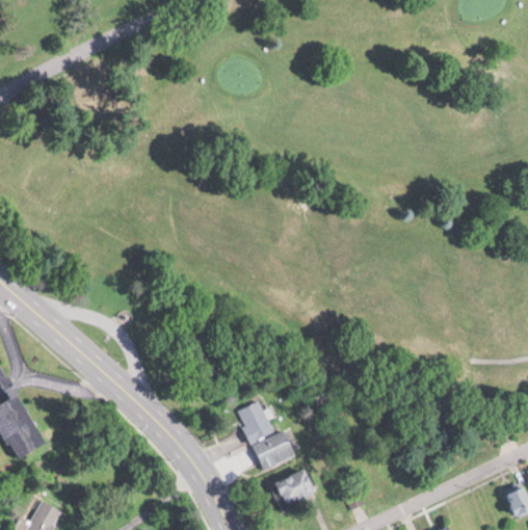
[(0,382),(2,381),(11,399),(0,404),(0,424),(18,460),(45,446),(0,355),(0,382)]
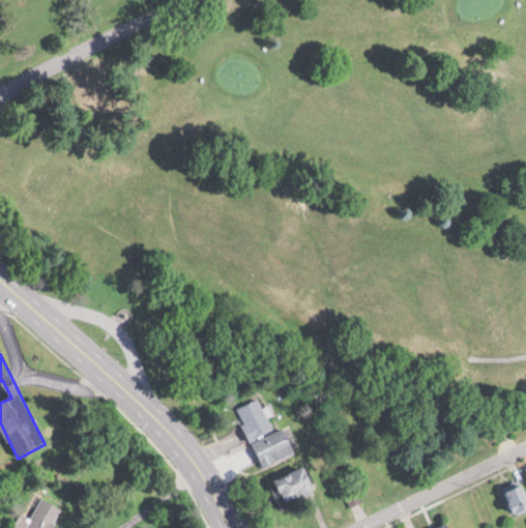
[(249,393),(314,478),(280,503),(216,412),(249,393)]
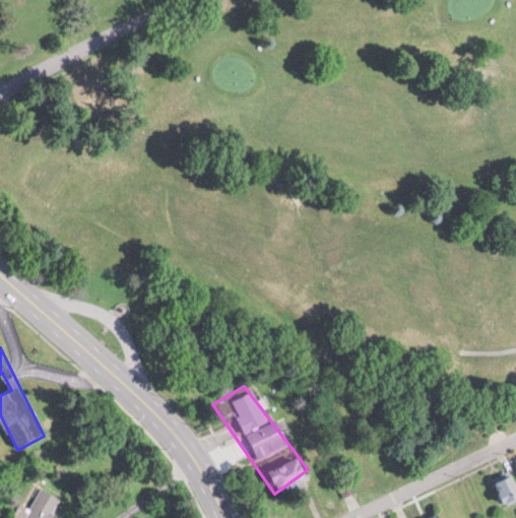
[(494,482),(505,507),(515,502),(515,483),(512,474),(494,482)]
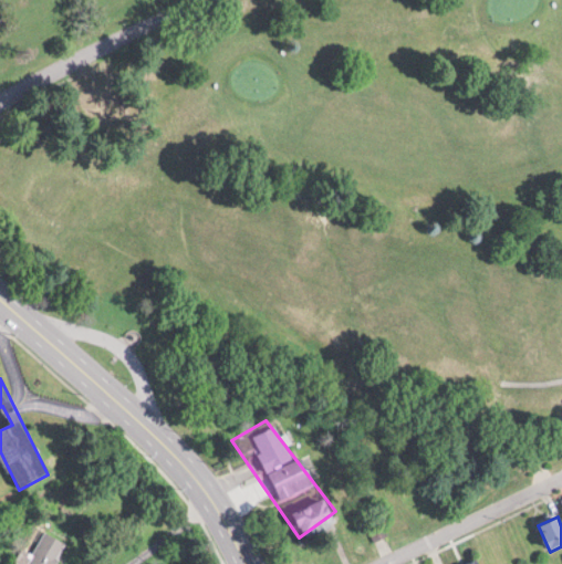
[(56,563),(65,551),(40,534),(20,563),(56,563)]
